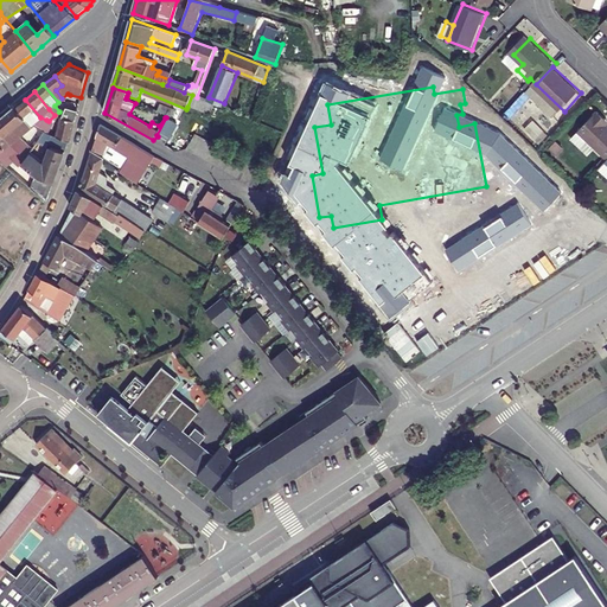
[(512,114),(526,100),(521,93),(505,107),(512,114)]
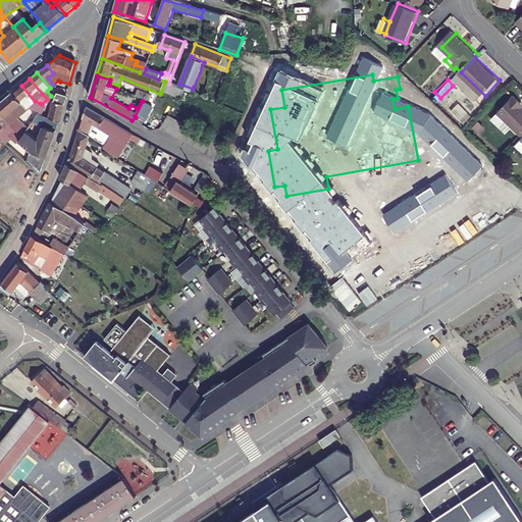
[(169,84),(165,82),(161,92),(168,95),(173,85),(169,84)]
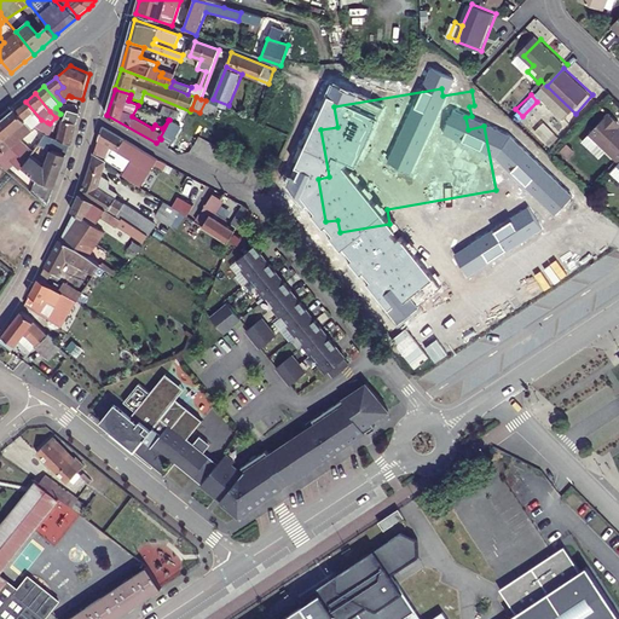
[(220,106),(206,100),(200,113),(204,115),(215,120),(215,117),(220,106)]
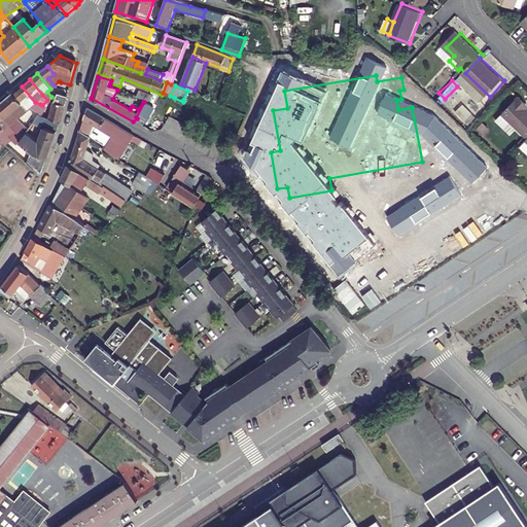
[(20,88),(13,94),(26,109),(35,102),(22,86),(20,88)]
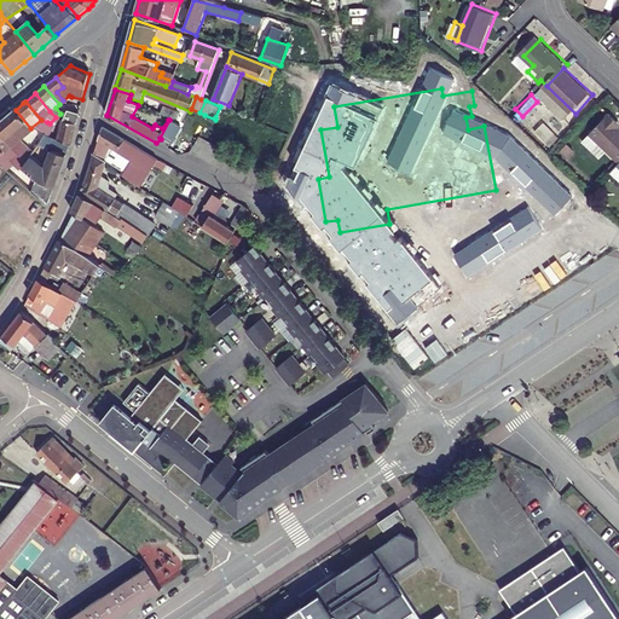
[(178,113),(165,106),(162,114),(175,120),(178,113)]
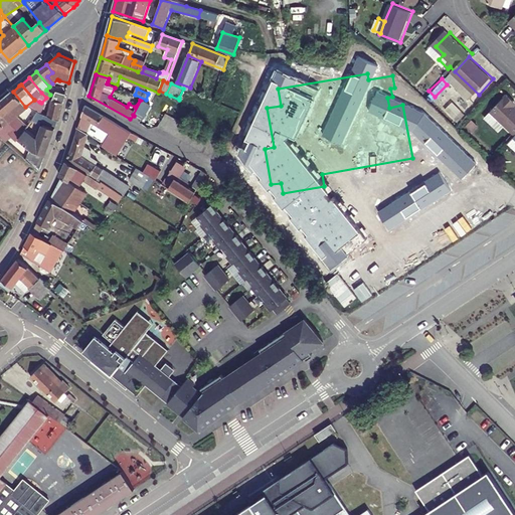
[(18,115),(32,121),(39,124),(41,120),(56,127),(59,120),(47,116),(42,114),(31,109),(25,107),(13,92),(0,102),(0,111),(9,123),(18,115)]
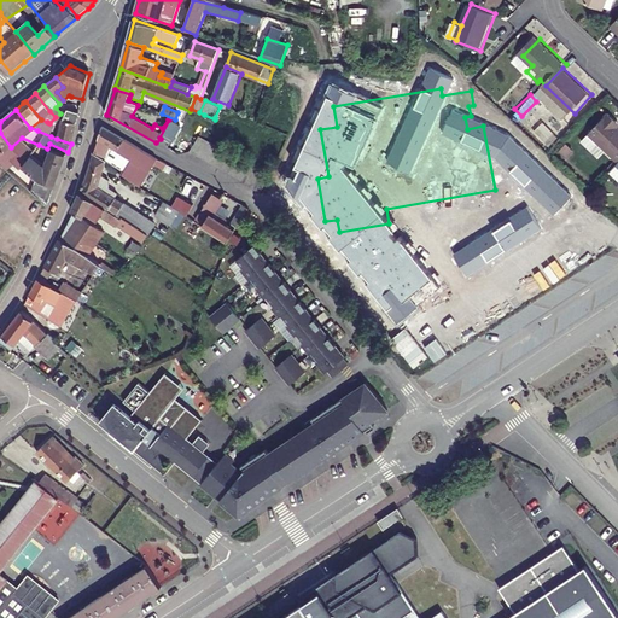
[(64,121),(57,139),(71,144),(73,140),(76,124),(73,123),(75,116),(79,117),(79,114),(65,110),(57,118),(64,121)]
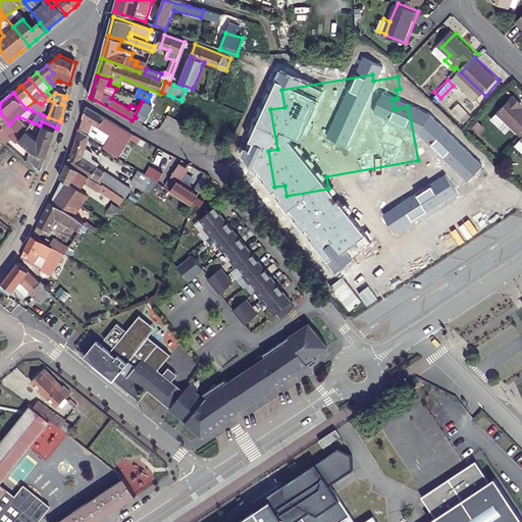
[(521,134),(521,100),(518,97),(502,114),(496,120),(504,128),(510,122),(521,134)]
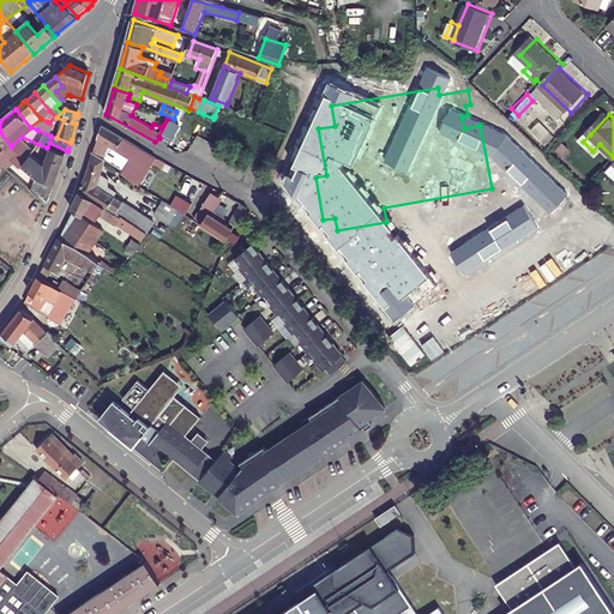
[(180,126),(168,119),(158,137),(160,138),(169,144),(180,126)]
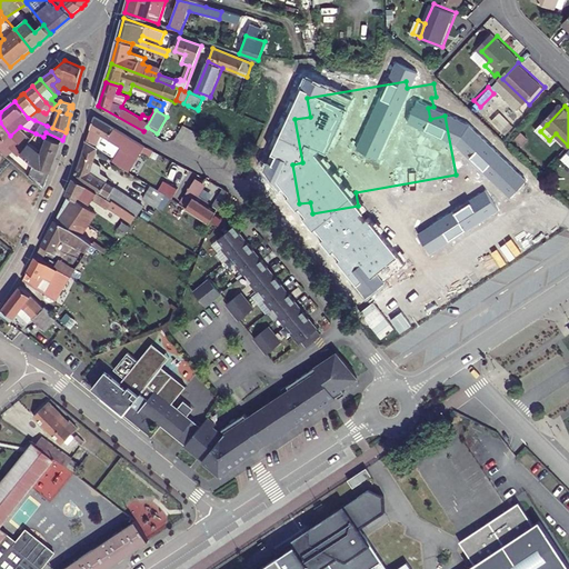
[(46,113),(43,112),(35,120),(47,126),(50,116),(46,113)]
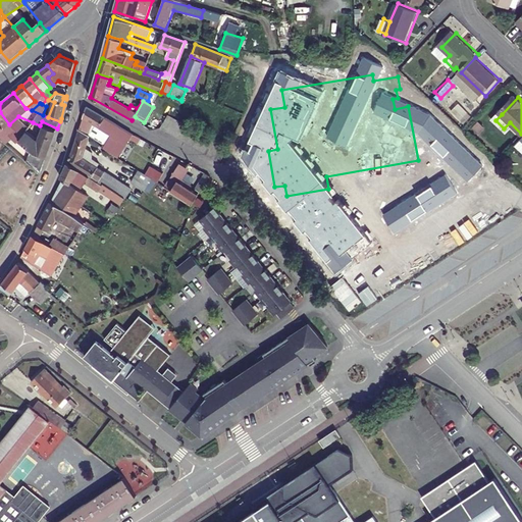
[(87,108),(83,119),(97,129),(125,147),(129,140),(138,144),(140,139),(133,135),(129,133),(87,108)]
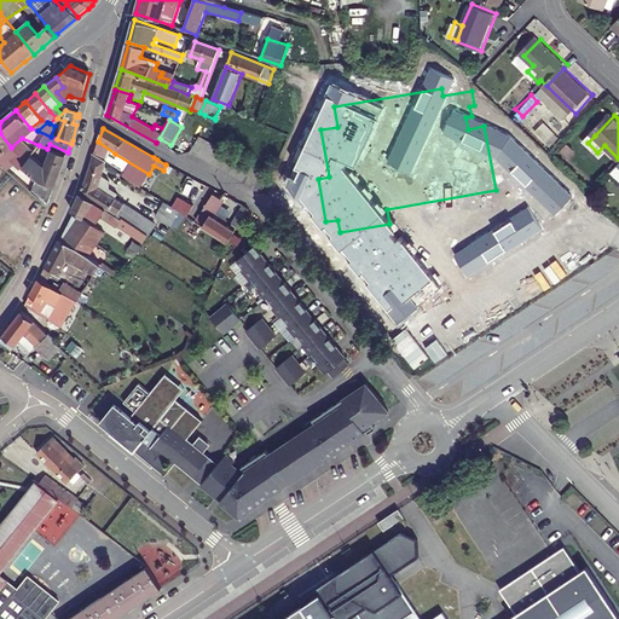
[(21,168),(22,167),(27,160),(11,148),(0,133),(0,163),(3,166),(10,160),(21,168)]
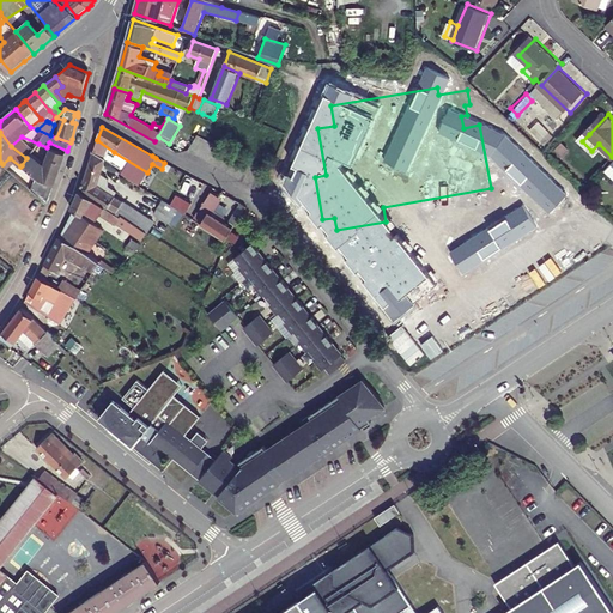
[(188,151),(196,156),(205,140),(196,135),(188,151)]
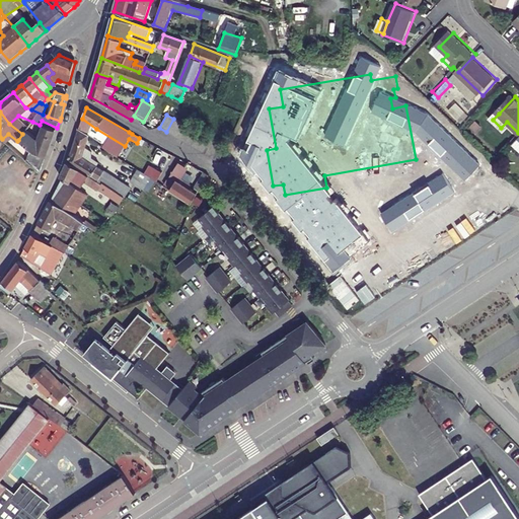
[(96,129),(82,119),(78,131),(90,138),(96,129)]
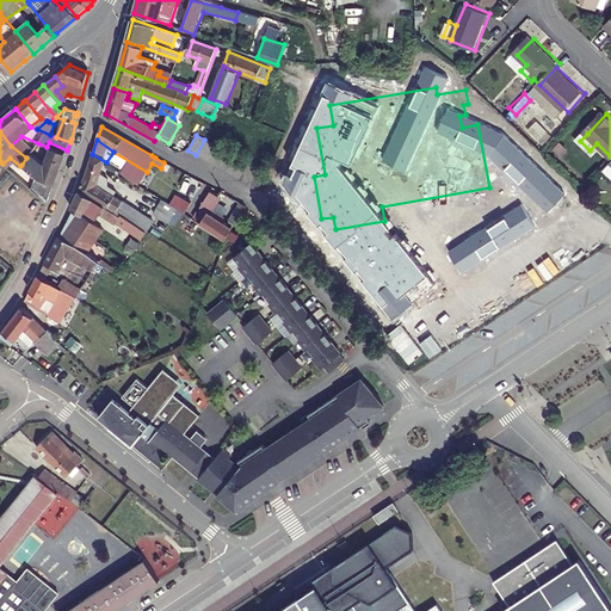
[(204,140),(196,155),(203,159),(211,143),(204,140)]
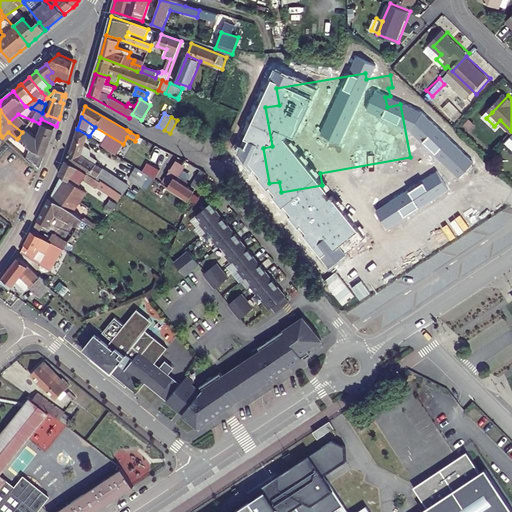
[(177,120),(170,133),(176,137),(184,124),(177,120)]
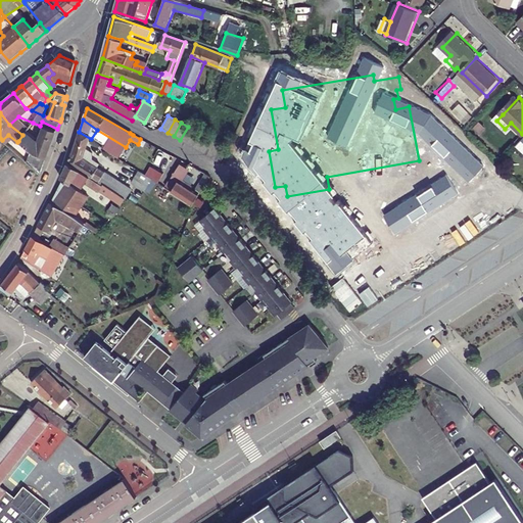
[(517,129),(511,123),(505,129),(512,135),(517,129)]
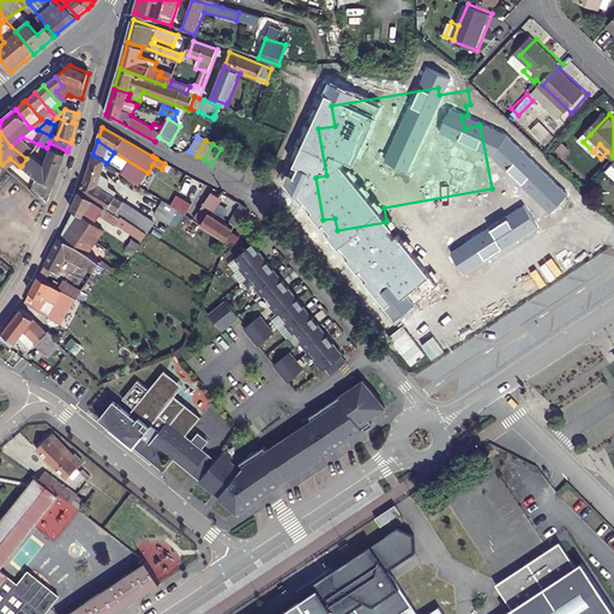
[(46,168),(29,156),(26,158),(22,166),(34,174),(37,176),(41,179),(55,185),(66,155),(53,149),(46,168)]
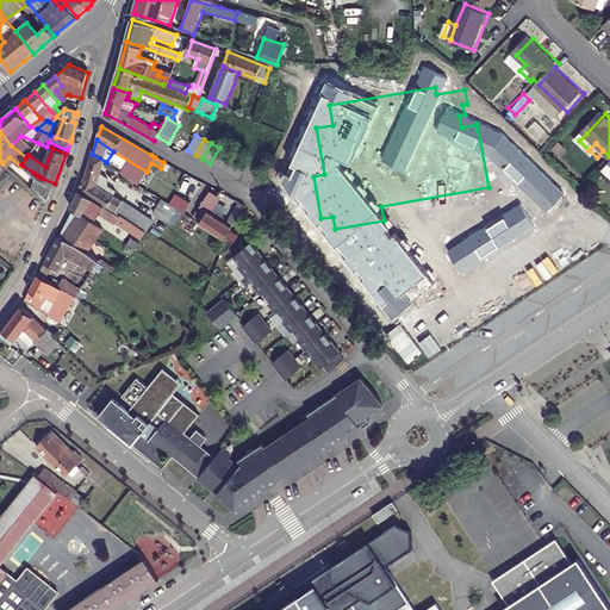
[(210,163),(216,167),(225,151),(219,148),(210,163)]
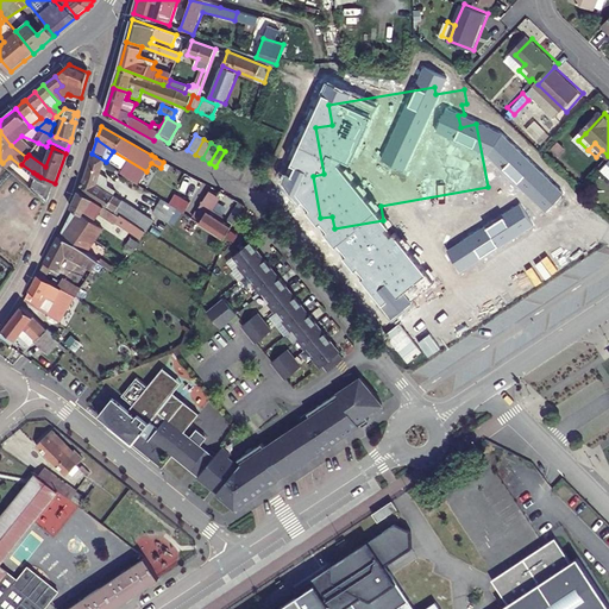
[(215,167),(223,170),(232,155),(225,151),(215,167)]
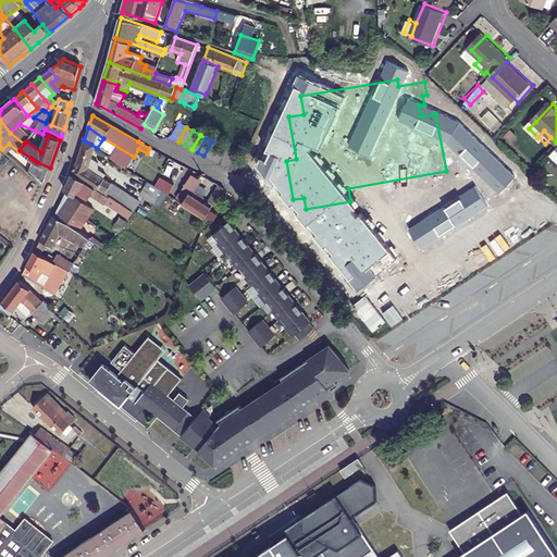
[(77,162),(73,173),(127,208),(133,199),(96,174),(97,172),(94,170),(97,162),(93,160),(97,148),(84,140),(77,162)]
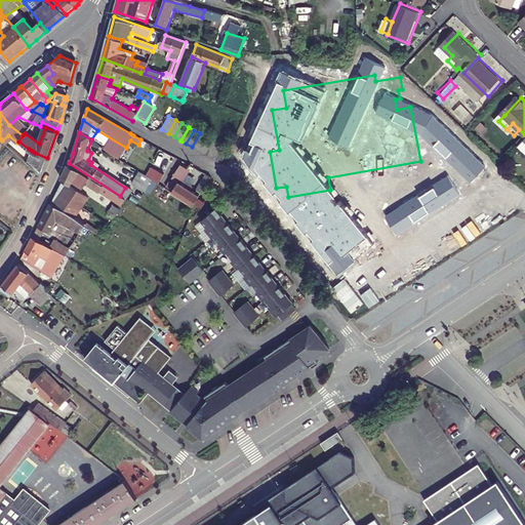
[(200,133),(192,147),(198,150),(206,137),(200,133)]
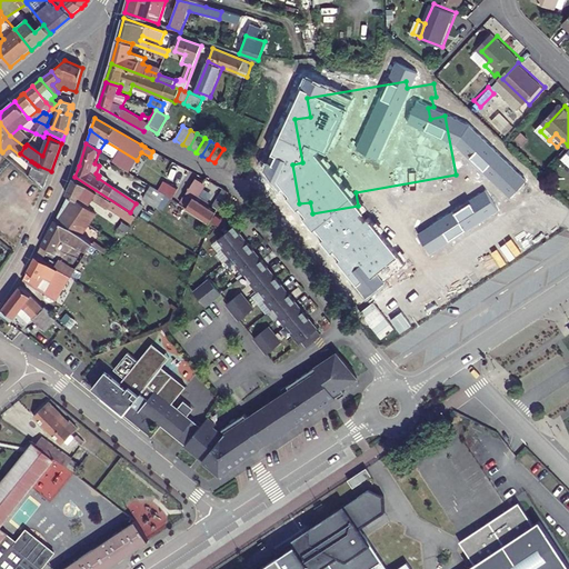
[(223,149),(215,162),(221,167),(229,152),(223,149)]
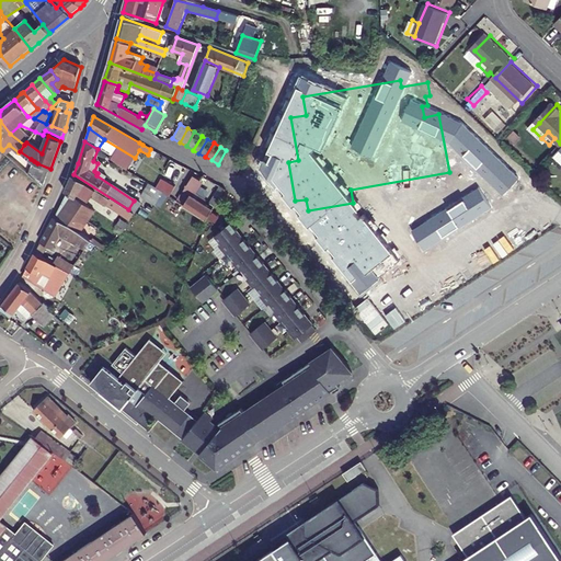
[(226,150),(218,164),(225,168),(232,153),(226,150)]
